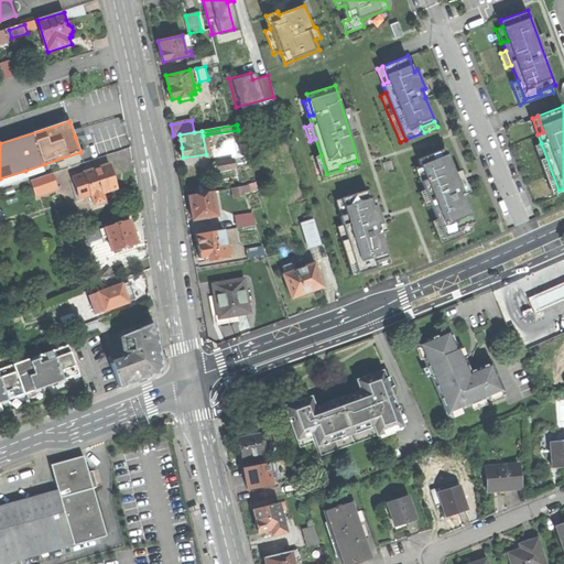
[(553,193),(559,191),(541,143),(534,145),(553,193)]
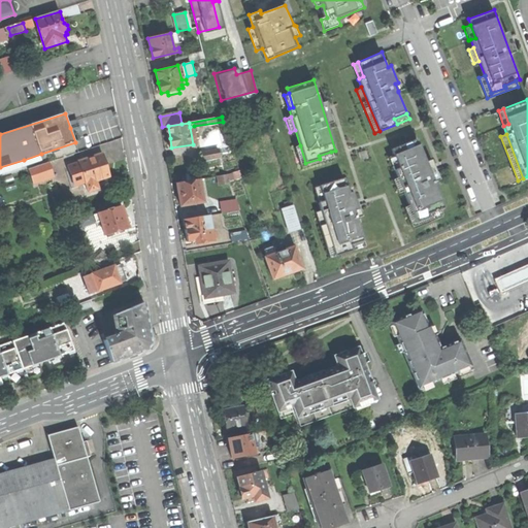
[(441,208),(446,207),(417,138),(392,149),(394,155),(400,167),(395,169),(398,177),(404,191),(410,206),(417,222),(431,217),(429,213),(441,208)]
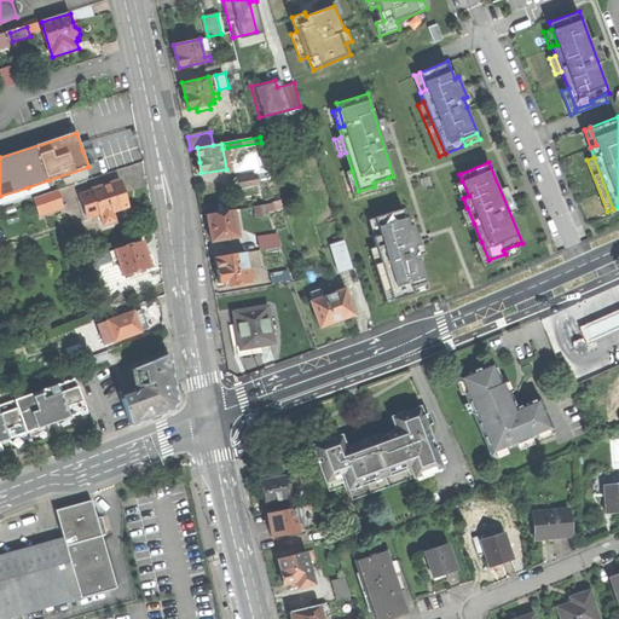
[(389,185),(388,178),(374,183),(375,186),(358,191),(352,171),(345,172),(352,196),(389,185)]
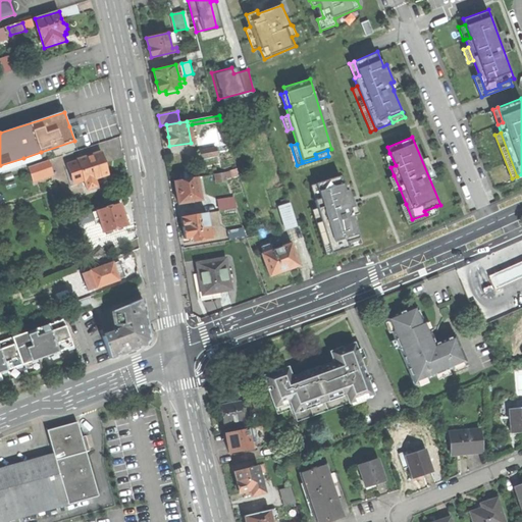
[(200,150),(201,158),(216,155),(215,147),(200,150)]
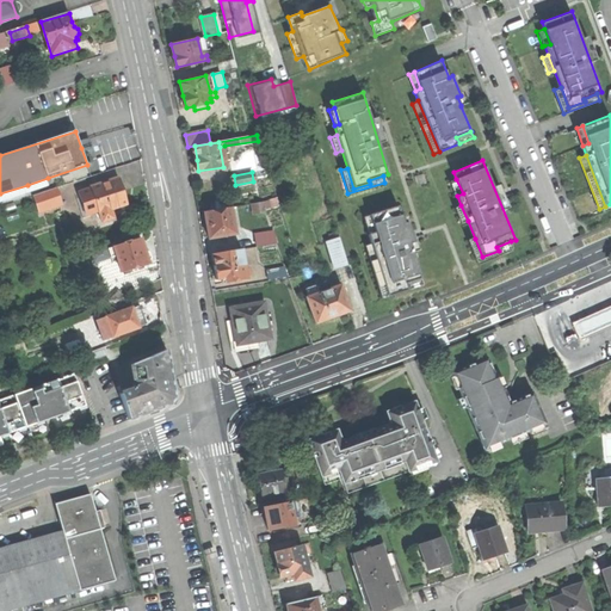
[(50,185),(48,178),(28,185),(30,192),(50,185)]
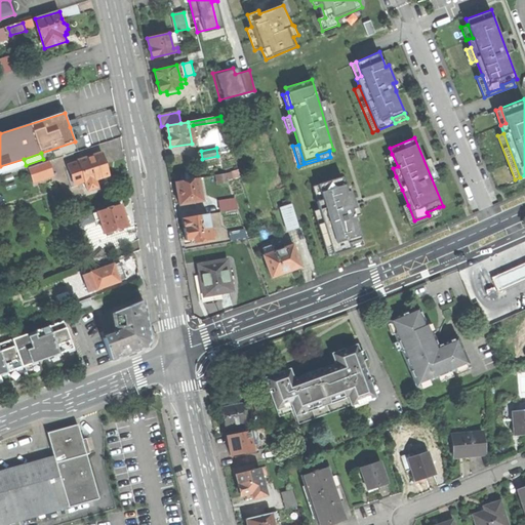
[(85,183),(88,191),(99,188),(97,180),(111,175),(107,164),(104,153),(79,161),(85,183)]
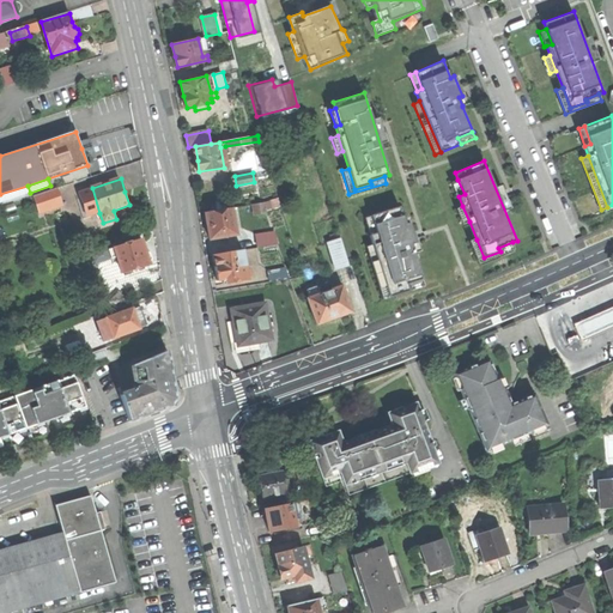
[(457,196),(459,196),(465,194),(457,180),(451,182),(457,196)]
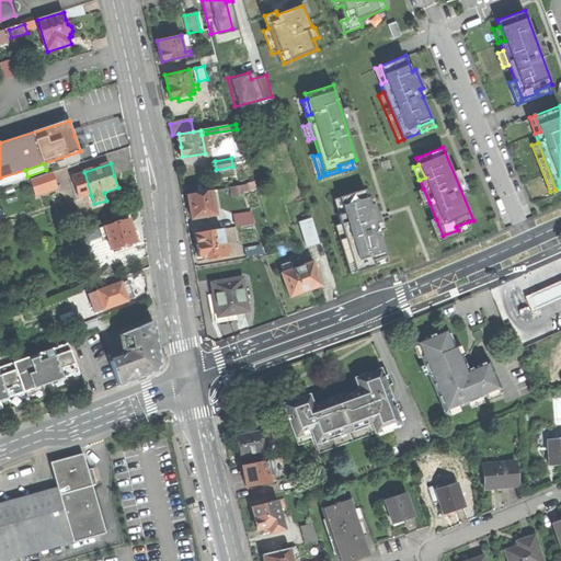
[(66,185),(60,170),(39,178),(44,193),(66,185)]
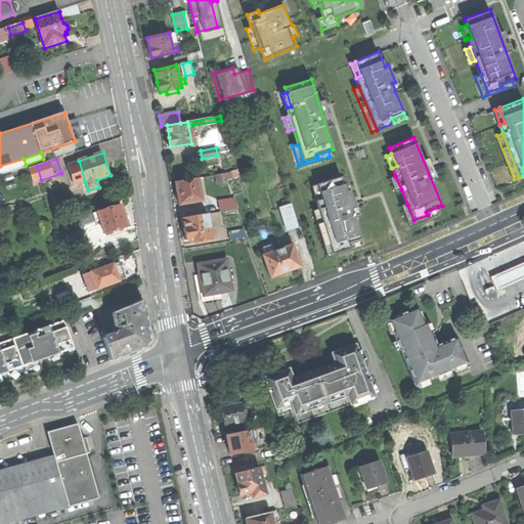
[(81,184),(85,182),(79,161),(68,165),(72,179),(78,177),(81,184)]
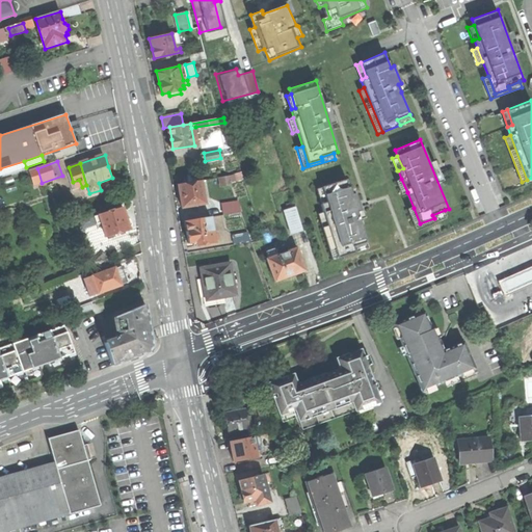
[(220,177),(221,185),(231,183),(230,176),(220,177)]
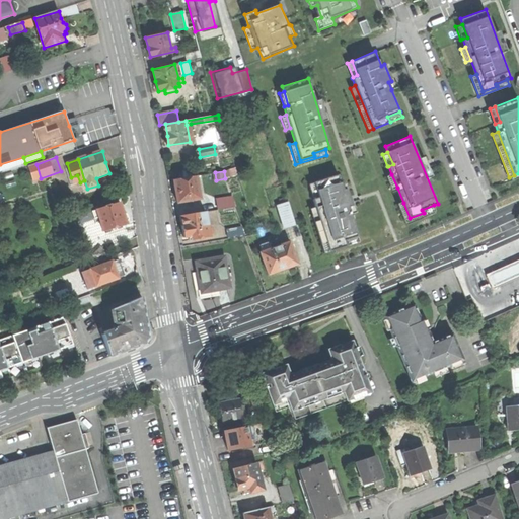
[(329,252),(347,247),(347,246),(345,241),(358,237),(351,215),(351,214),(349,207),(353,206),(347,189),(343,190),(339,174),(313,182),(314,182),(318,198),(313,199),(312,200),(315,207),(329,252)]
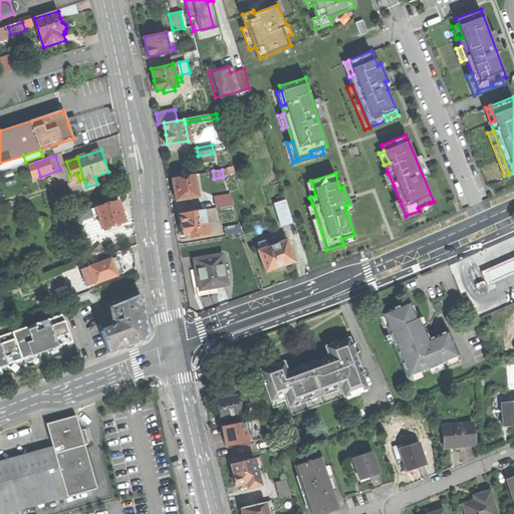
[(394,186),(388,173),(382,175),(389,189),(394,186)]
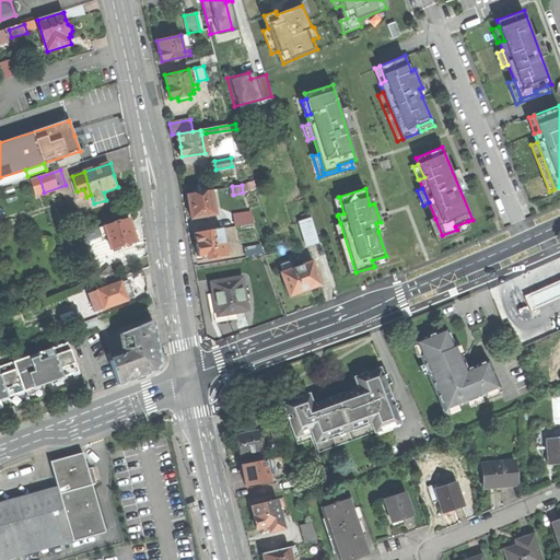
[(79,199),(86,197),(83,189),(77,191),(79,199)]
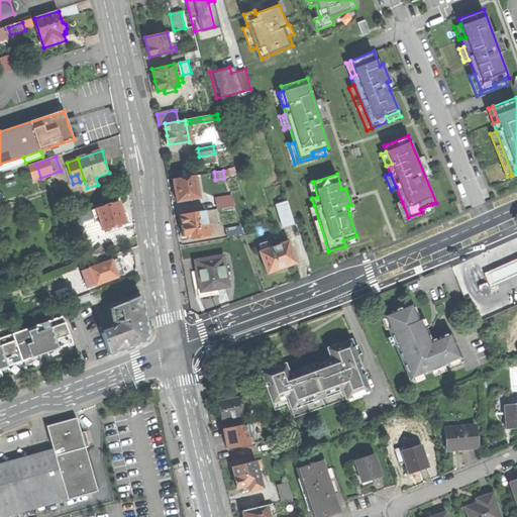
[(176,192),(178,201),(187,200),(192,199),(199,198),(196,176),(174,180),(176,192)]
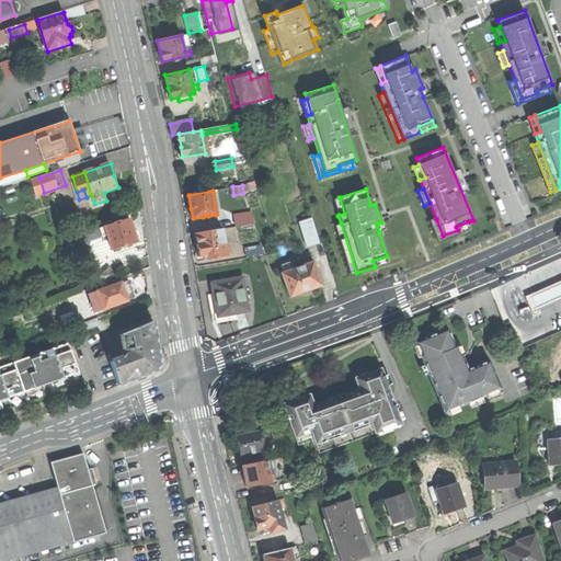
[(333,199),(339,215),(344,214),(340,197),(333,199)]
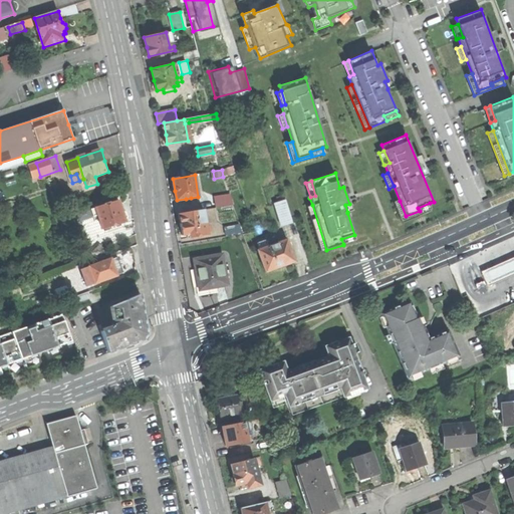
[(215,198),(217,208),(232,205),(230,196),(215,198)]
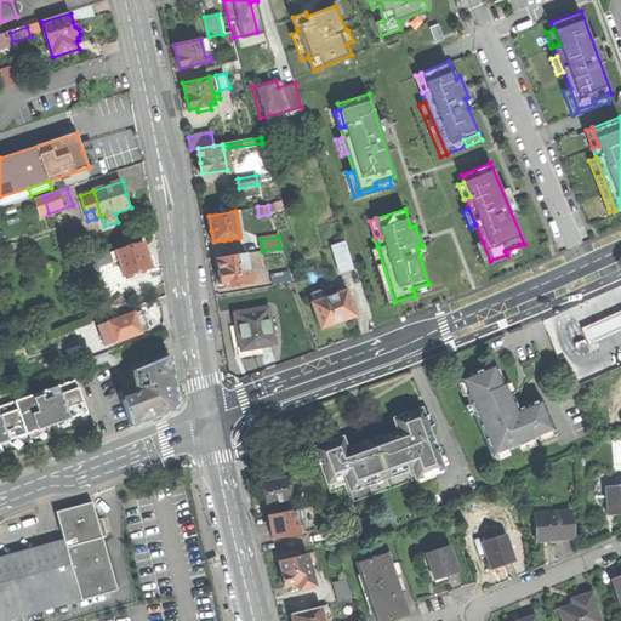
[(332,243),(341,271),(353,267),(345,239),(332,243)]
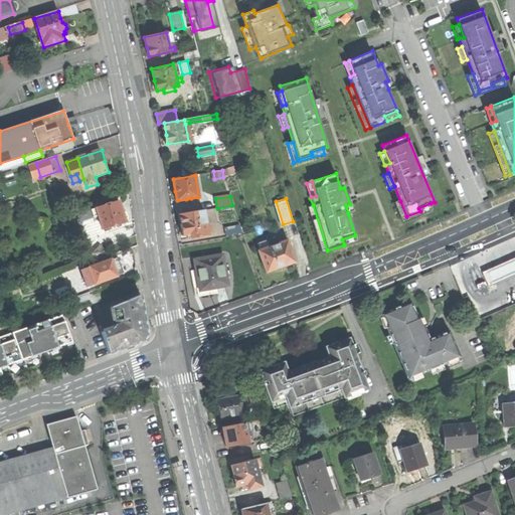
[(406,216),(400,201),(395,203),(403,222),(433,210),(431,203),(418,208),(420,211),(406,216)]
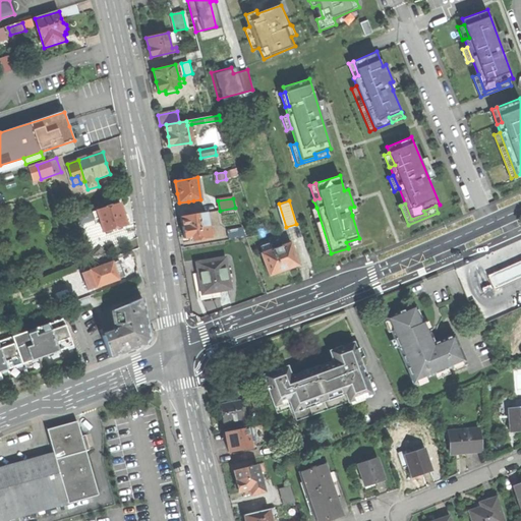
[(121,205),(93,214),(96,222),(101,220),(105,233),(114,231),(115,234),(124,231),(123,227),(128,226),(127,224),(129,223),(130,220),(129,217),(126,215),(124,215),(123,211),(121,205)]
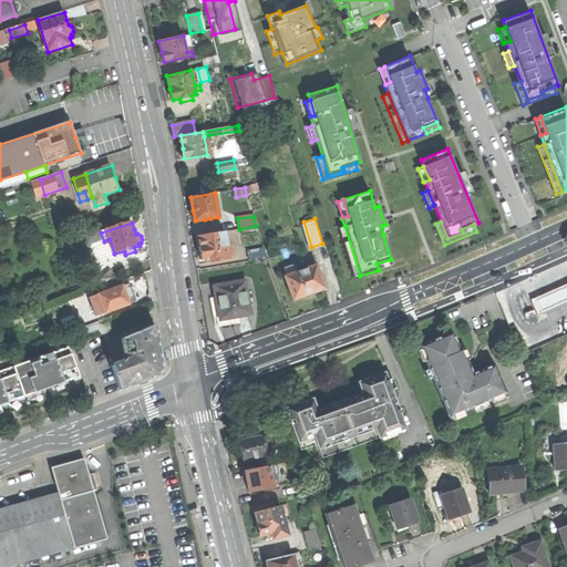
[(353,277),(360,276),(344,226),(338,228),(353,277)]
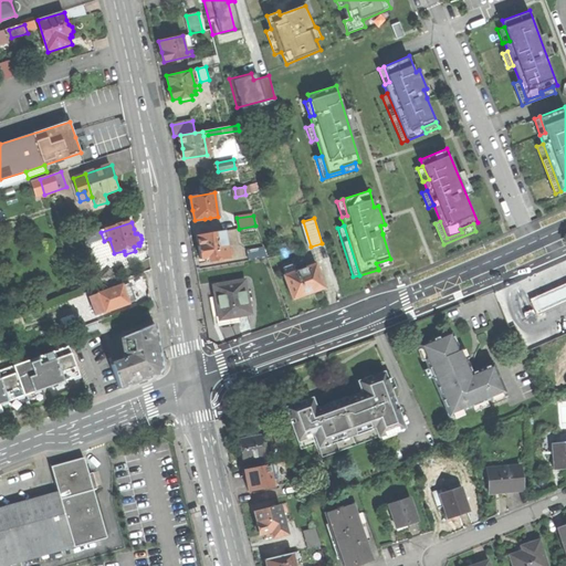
[(207,259),(208,263),(233,259),(231,249),(228,250),(224,231),(197,237),(199,248),(201,260),(207,259)]
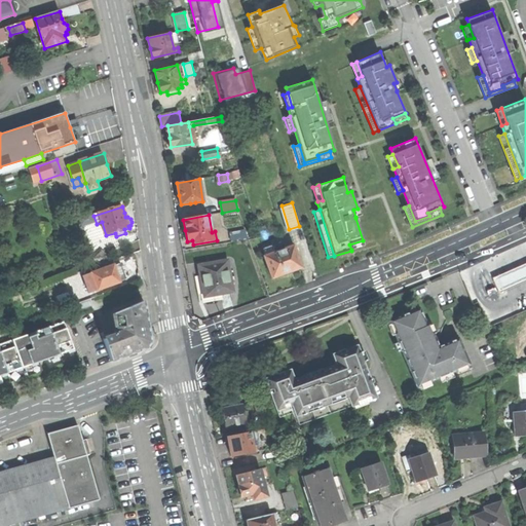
[(231,232),(233,242),(248,239),(246,230),(231,232)]
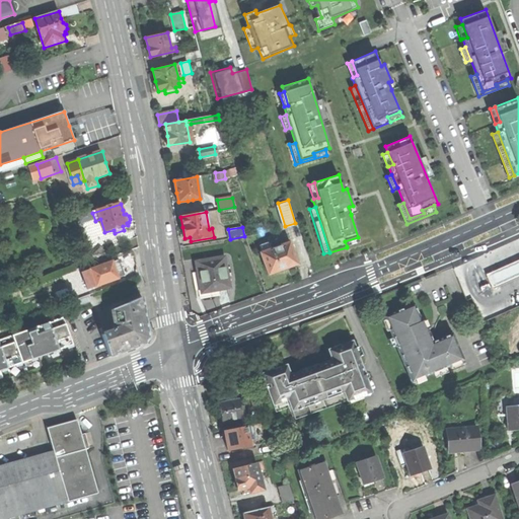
[(345,241),(347,246),(359,242),(358,237),(345,241)]
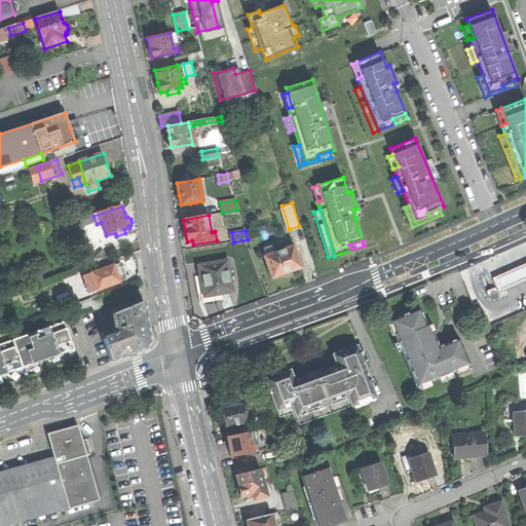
[(263,249),(266,256),(275,252),(273,245),(263,249)]
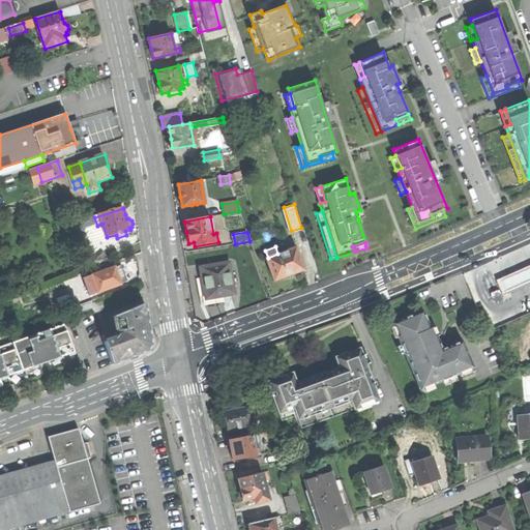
[(266,258),(274,280),(289,274),(304,269),(296,247),(277,254),(268,258),(266,258)]
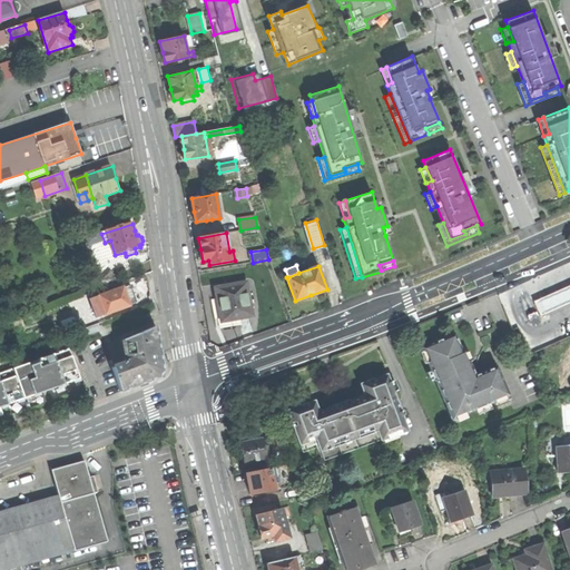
[(101,283),(104,290),(120,284),(118,277),(110,272),(101,283)]
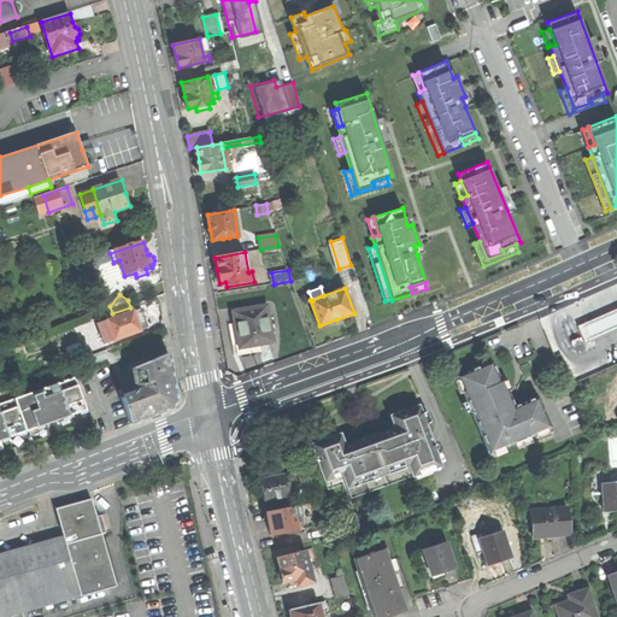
[(238,330),(240,348),(275,342),(268,305),(234,311),(238,330)]
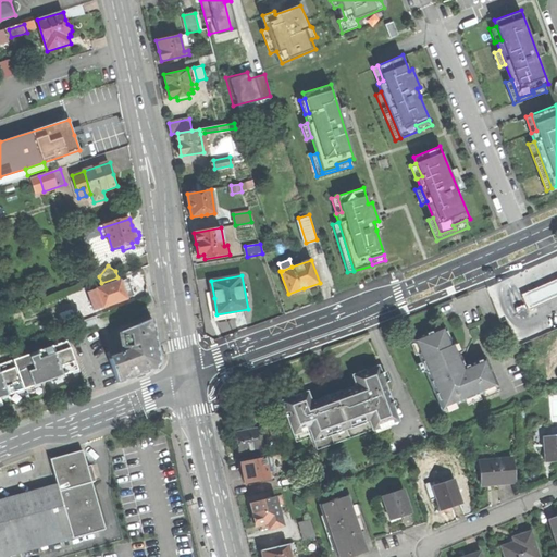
[(556,279),(528,293),(534,307),(556,296),(556,279)]
